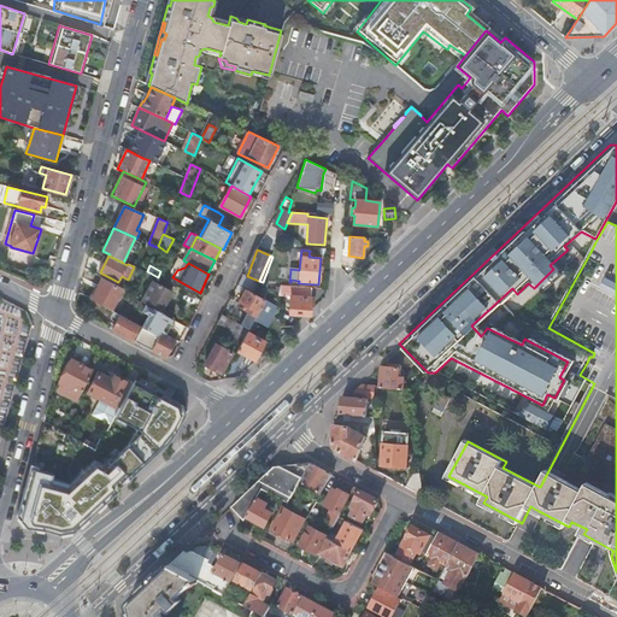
[(244,275),(239,285),(254,293),(259,283),(244,275)]
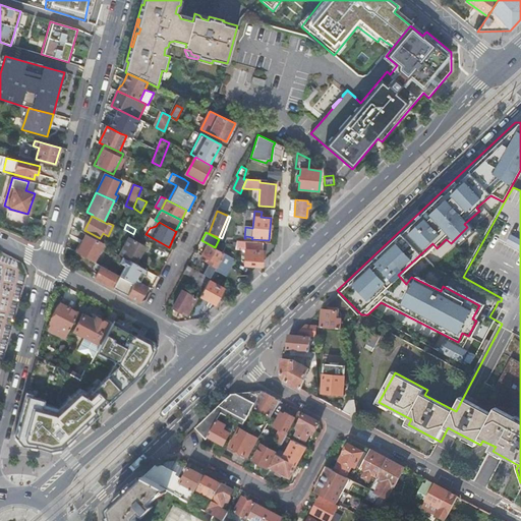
[(102,267),(112,248),(85,234),(80,244),(79,243),(74,252),(99,265),(102,267)]
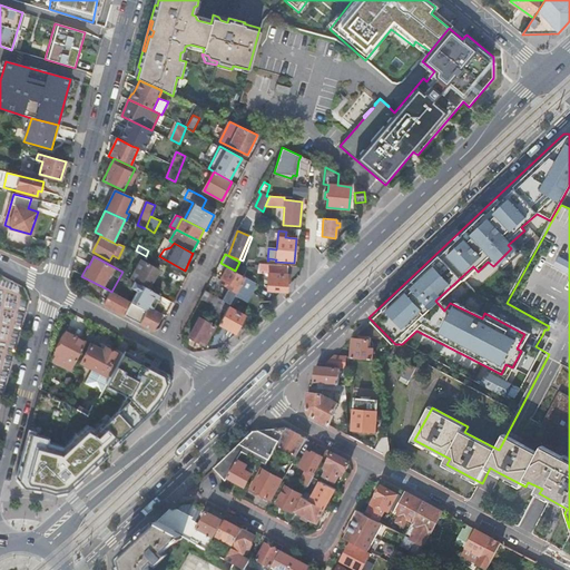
[(140,284),(149,288),(158,269),(141,261),(130,279),(136,282),(140,284)]
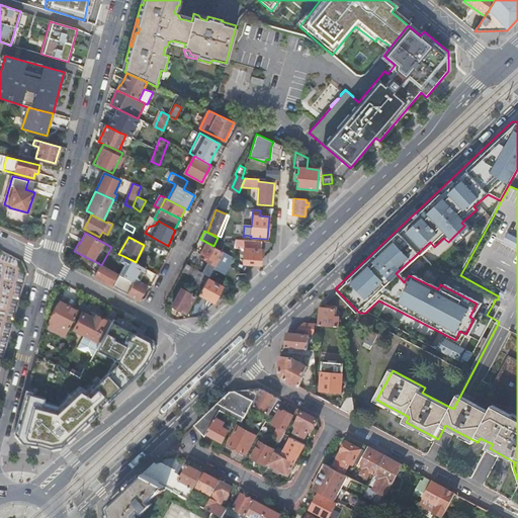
[(260,265),(262,241),(235,240),(234,248),(244,249),(243,263),(260,265)]
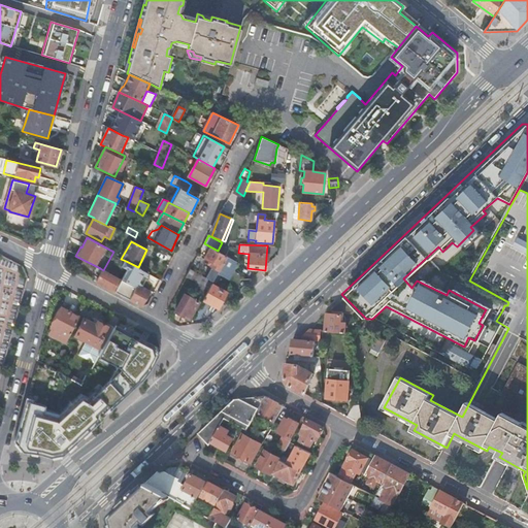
[(236,262),(210,248),(205,258),(210,261),(213,263),(211,266),(212,267),(205,278),(211,281),(212,282),(215,279),(218,282),(221,275),(229,281),(235,270),(236,262)]
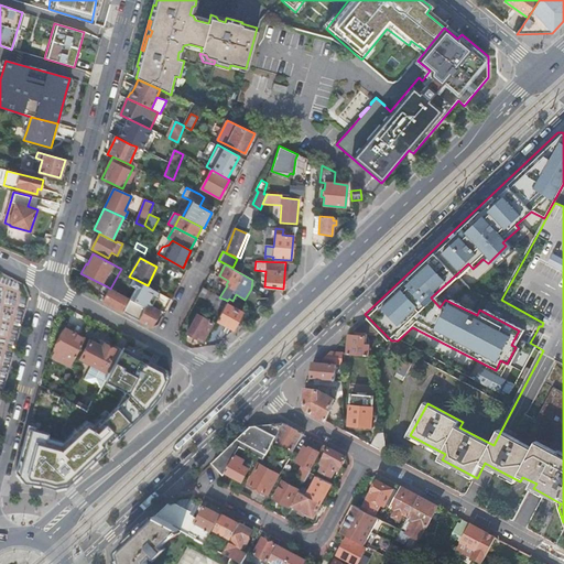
[(139,281),(134,279),(131,284),(137,288),(130,300),(145,307),(148,304),(150,305),(152,306),(152,305),(149,304),(151,301),(153,303),(159,293),(147,286),(148,285),(139,281)]
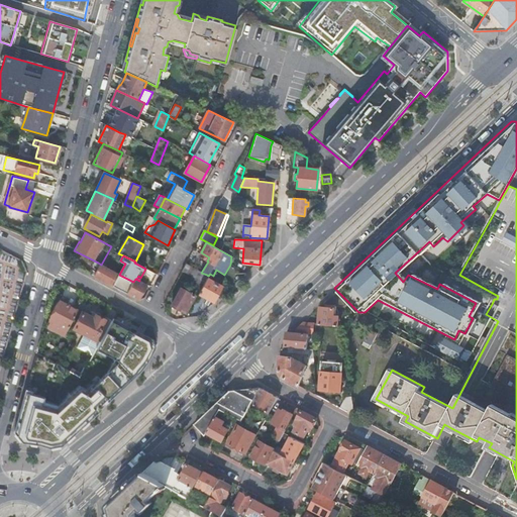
[(101,265),(98,263),(91,275),(127,294),(133,282),(119,275),(101,265)]
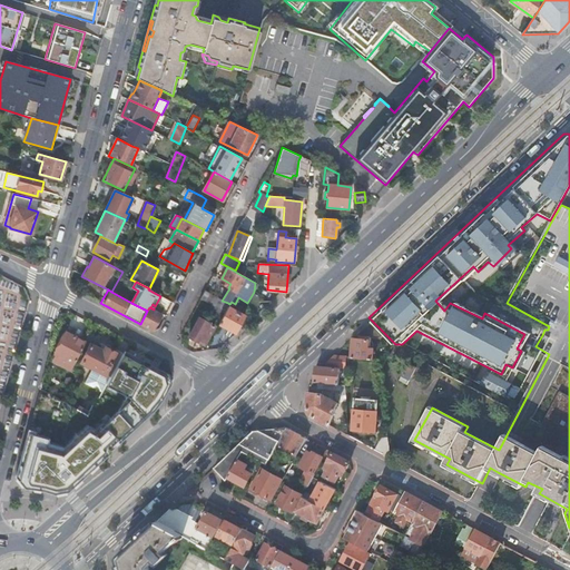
[(222,301),(205,291),(200,298),(210,304),(206,313),(218,320),(228,303),(222,301)]
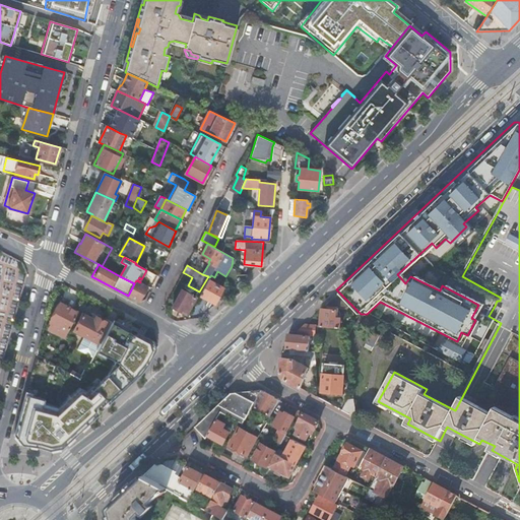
[(128,296),(139,302),(145,290),(143,289),(146,285),(140,282),(138,281),(136,280),(134,283),(128,296)]
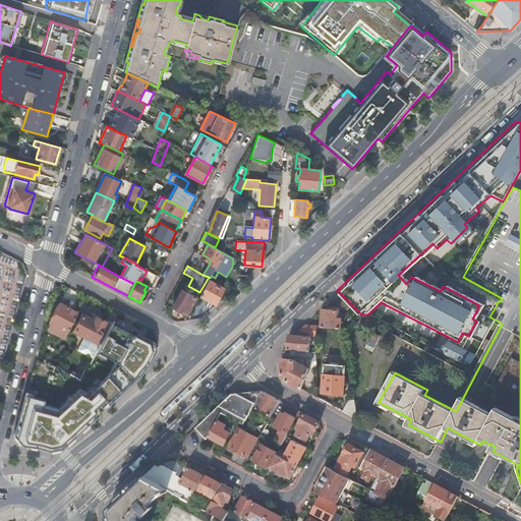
[(224,289),(208,281),(199,296),(216,304),(224,289)]
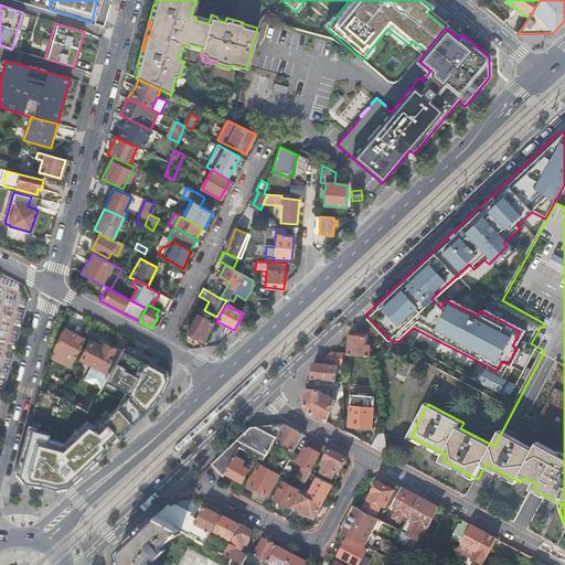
[(213,323),(198,316),(188,334),(202,342),(213,323)]
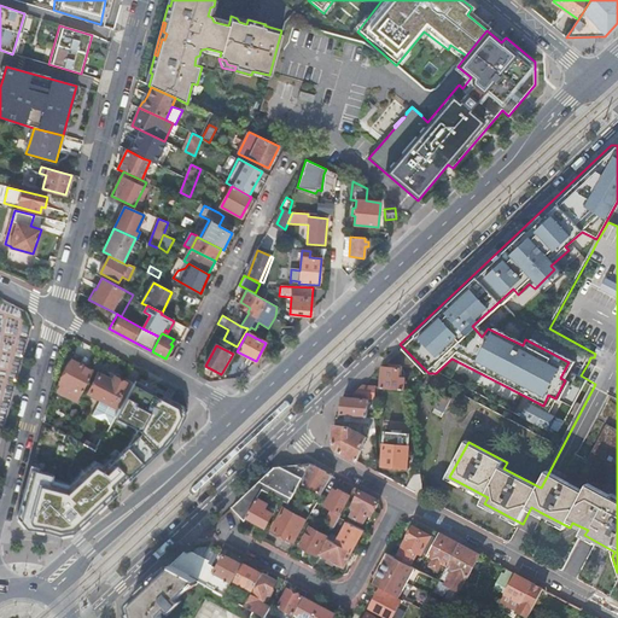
[(404,357),(417,363),(418,362),(409,354),(404,349),(401,353),(404,357)]
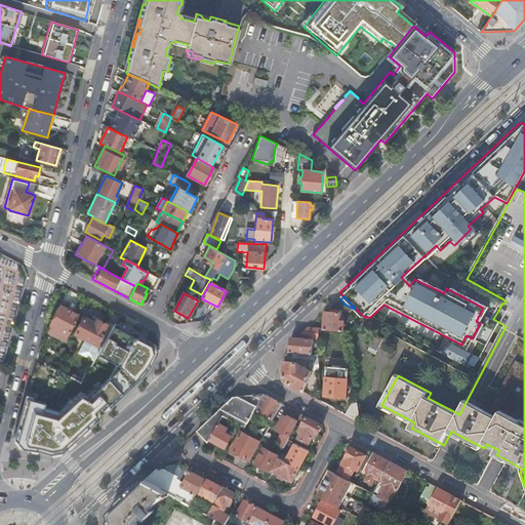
[(340,312),(345,312),(344,304),(340,299),(329,309),(331,311),(331,314),(326,313),(325,314),(323,330),(344,332),(345,323),(339,322),(340,312)]
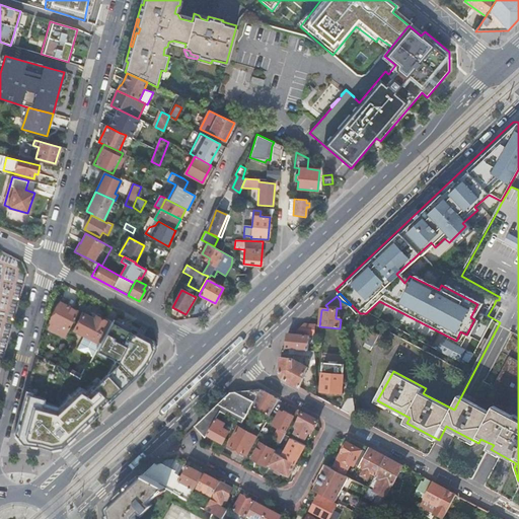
[(340,300),(341,308),(346,309),(350,305),(340,300)]
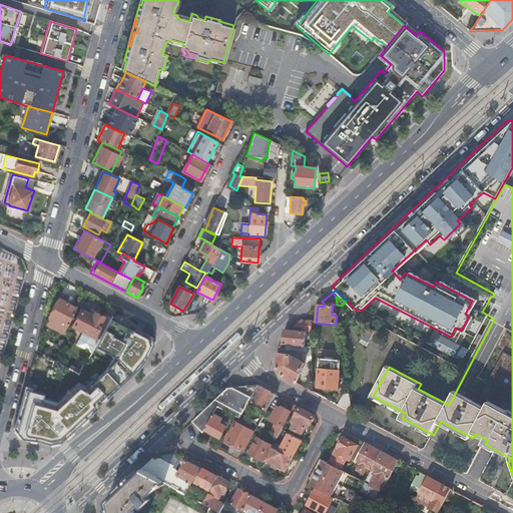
[(78,307),(57,298),(44,326),(65,335),(78,307)]
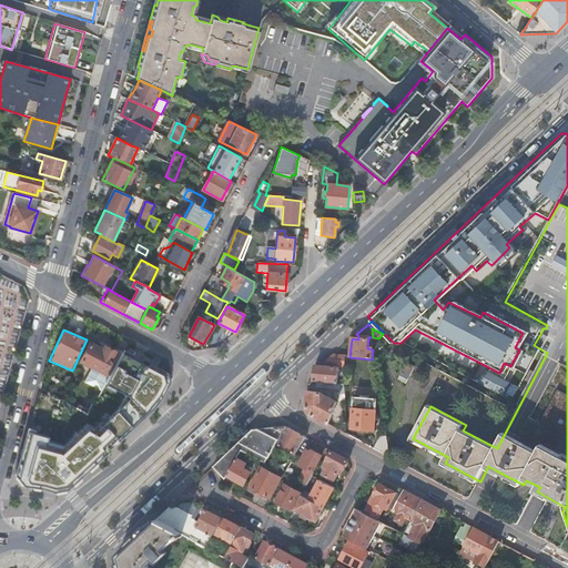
[(101,346),(89,341),(79,362),(107,374),(118,350),(103,343),(101,346)]
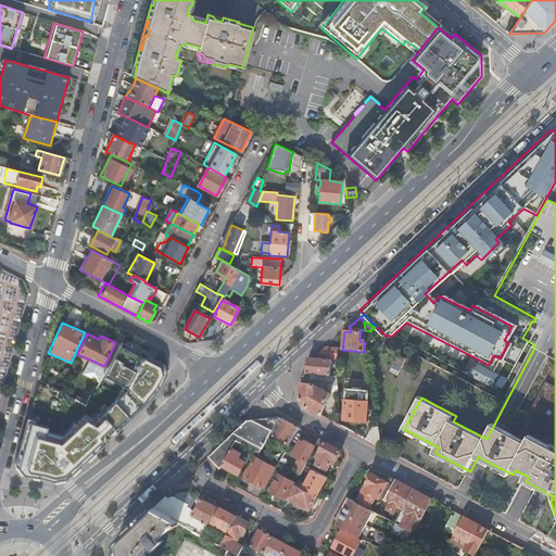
[(146,354),(119,344),(102,378),(122,384),(113,402),(96,416),(86,413),(60,433),(48,432),(48,425),(29,420),(19,467),(22,476),(51,482),(67,480),(150,400),(167,371),(165,363),(146,354)]
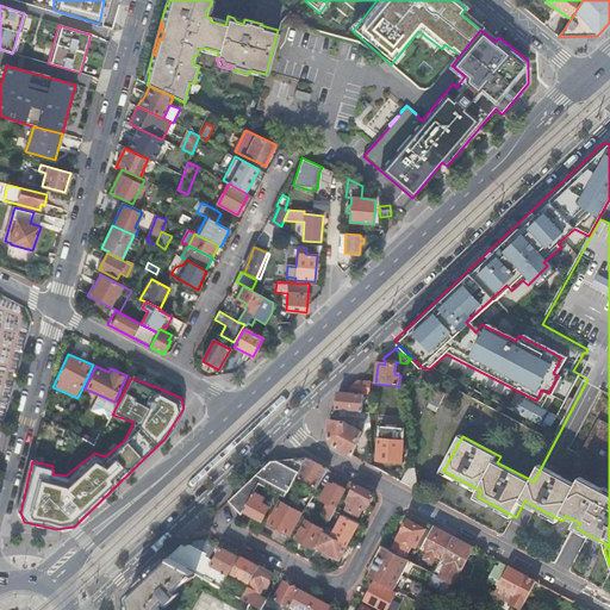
[(365,396),(371,397),(371,384),(359,383),(350,391),(349,394),(365,396)]
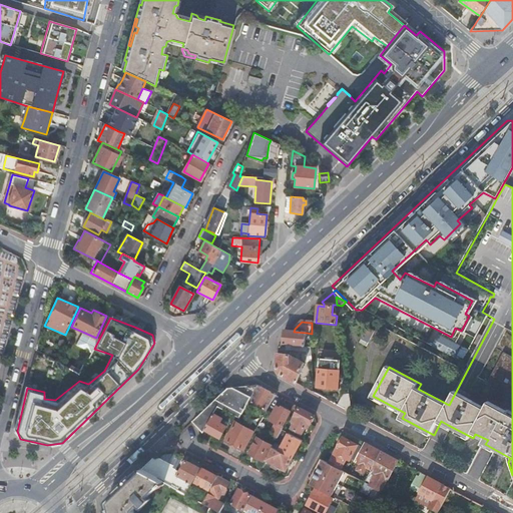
[(285,331),(283,345),(305,347),(307,333),(294,332),(285,331)]
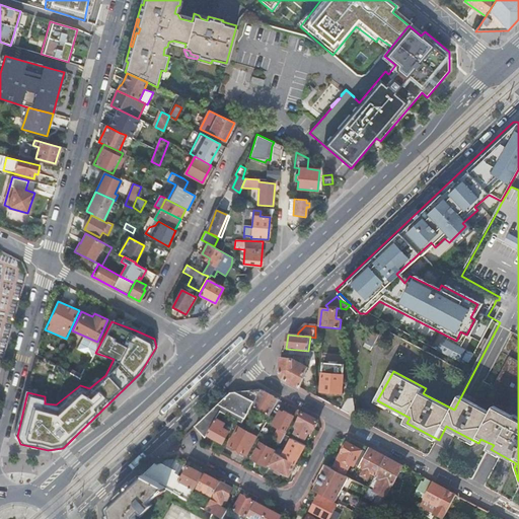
[(442,337),(435,349),(457,361),(464,350),(442,337)]
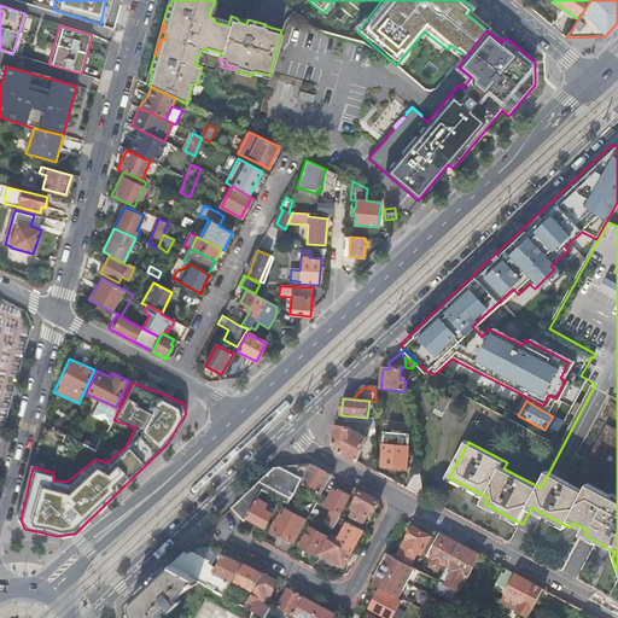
[(337,452),(357,462),(367,438),(349,427),(334,426),(333,442),(337,452)]
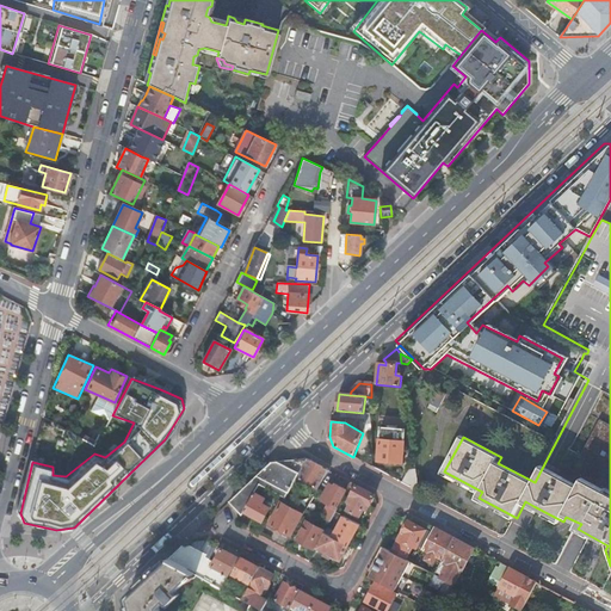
[(406,431),(382,427),(378,461),(403,464),(406,431)]
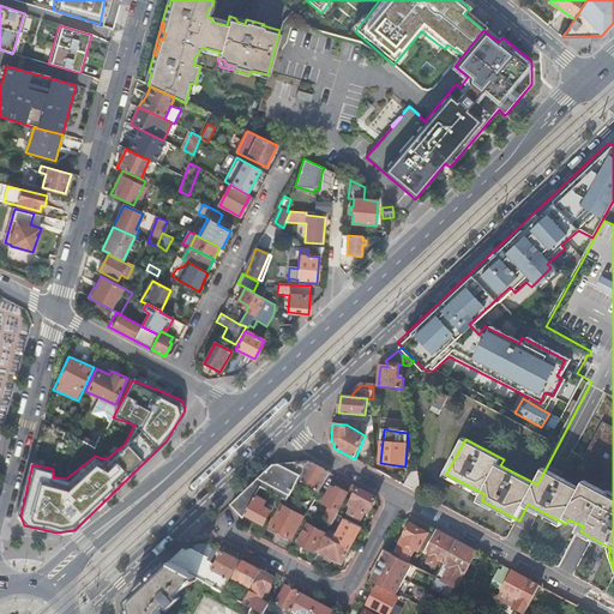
[(260,487),(282,499),(287,501),(299,480),(308,462),(272,464),(253,483),(260,487)]
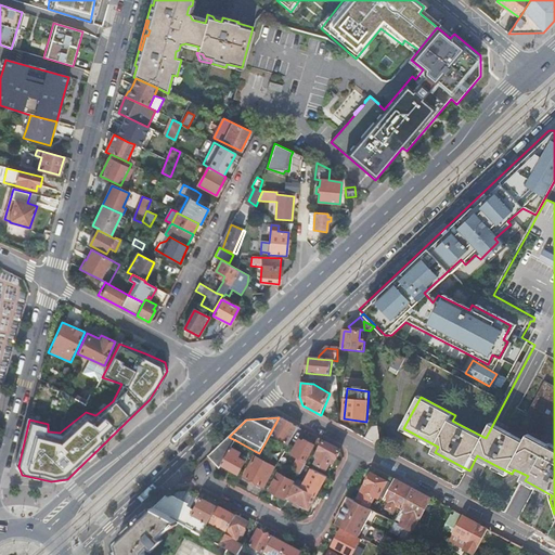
[(288,444),(298,427),(279,417),(270,434),(288,444)]
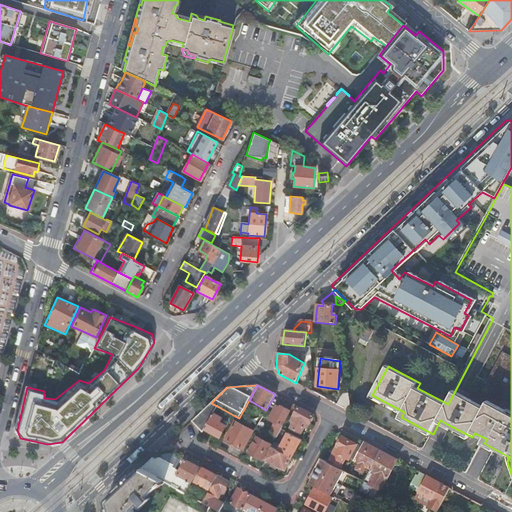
[(337,405),(351,413),(348,393),(342,394),(337,405)]
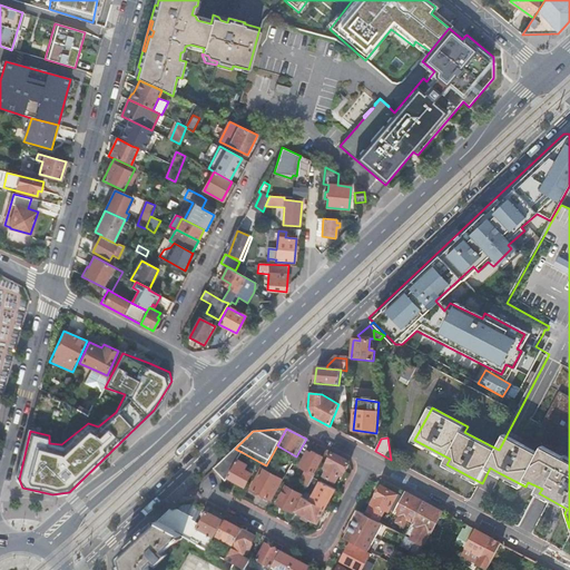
[(215,468),(226,482),(228,478),(237,461),(242,452),(235,449),(215,468)]
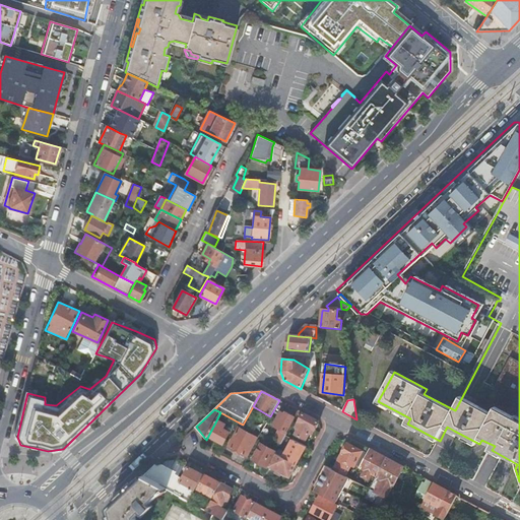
[(273,426),(286,433),(295,417),(286,412),(283,418),(278,415),(273,426)]
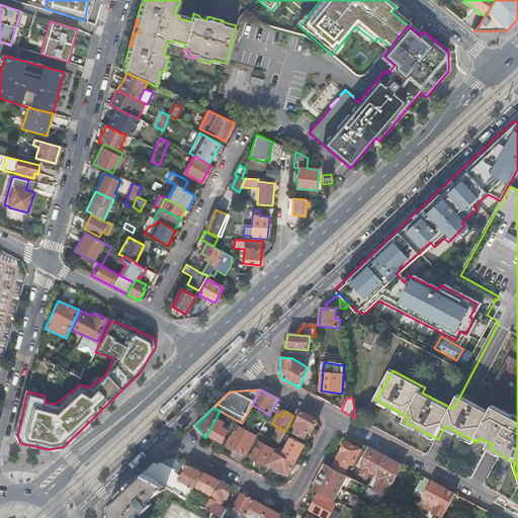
[(318,421),(301,412),(297,420),(298,421),(294,428),(296,430),(294,433),(305,439),(309,432),(311,428),(314,429),(318,421)]
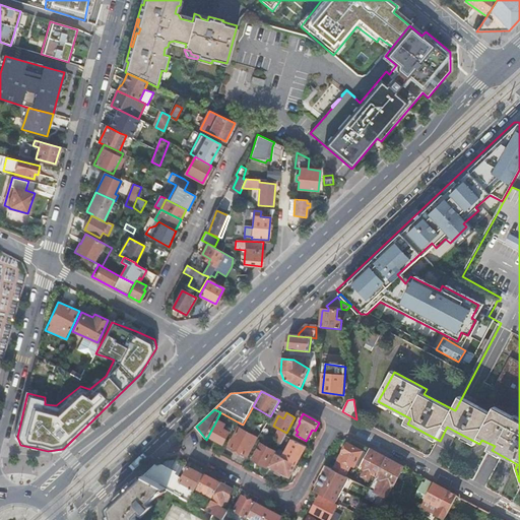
[(216,420),(208,436),(223,444),(230,433),(223,430),(225,425),(216,420)]
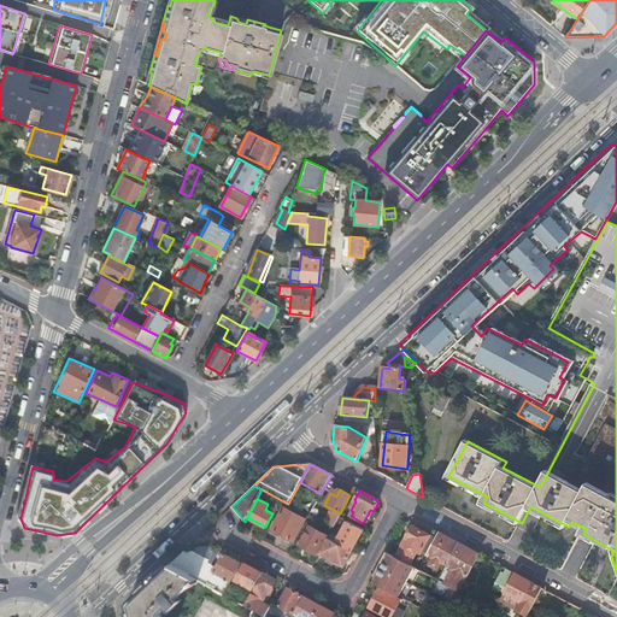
[(271,530),(293,542),(306,519),(285,507),(271,530)]
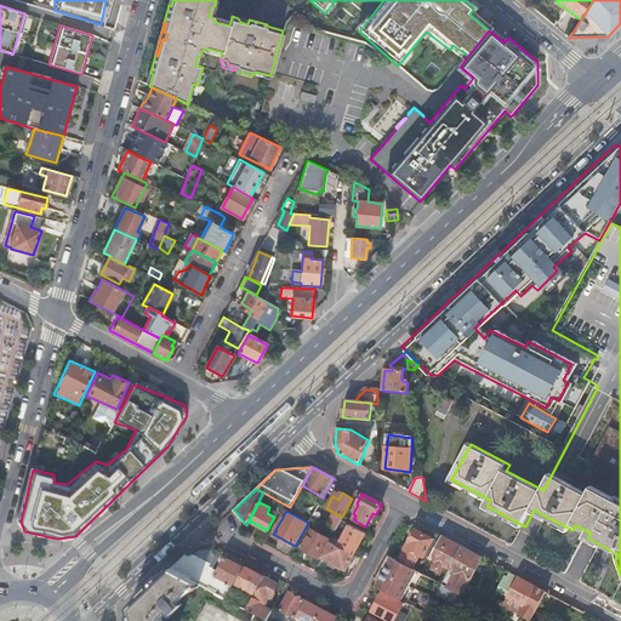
[(339,546),(354,554),(366,534),(351,525),(339,546)]
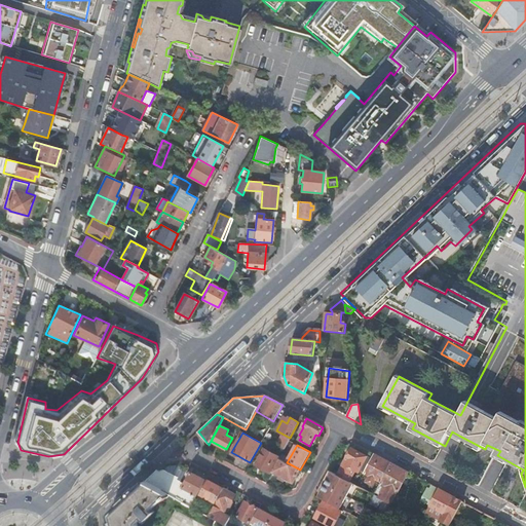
[(364,473),(371,459),(367,457),(352,448),(338,476),(349,482),(355,471),(359,473),(360,471),(364,474),(364,473)]
